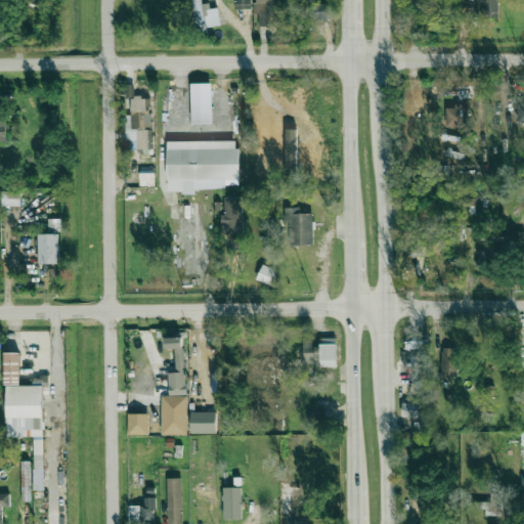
[(219,28),(219,8),(210,8),(210,3),(202,3),(201,0),(192,0),(193,29),(219,28)]
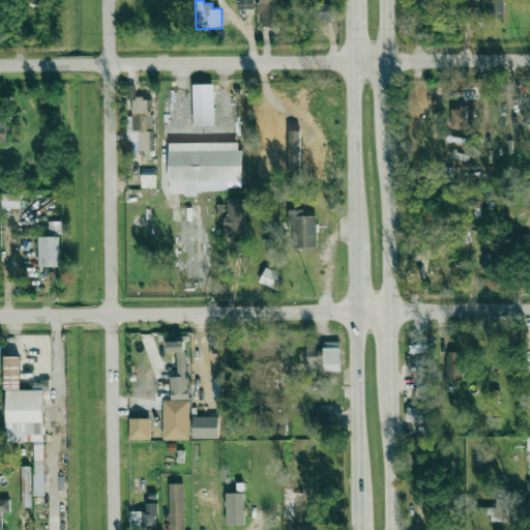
[(254,9),(254,0),(237,0),(238,9),(254,9)]
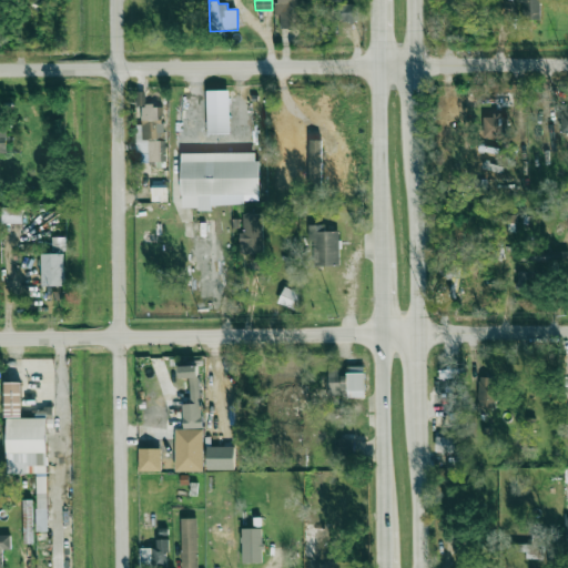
[(303,29),(302,3),(315,3),(315,0),(276,0),(276,16),(280,16),(280,29),(303,29)]
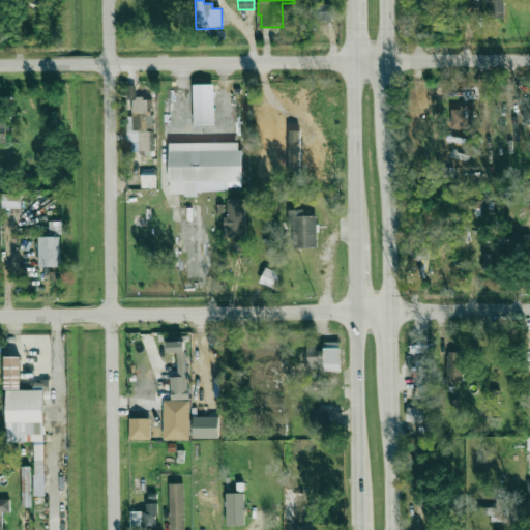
[(503,18),(502,0),(488,0),(489,19),(503,18)]
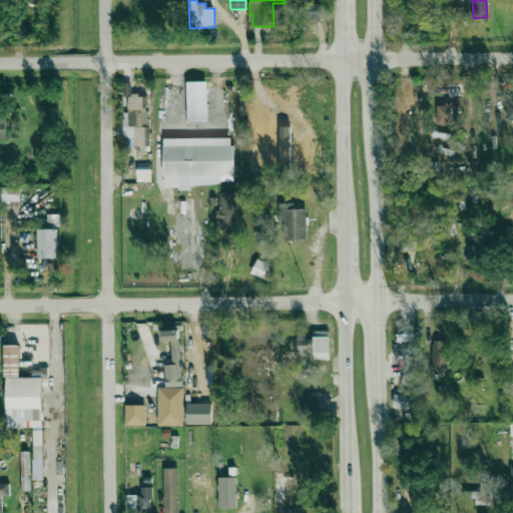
[(301,20),(325,19),(324,3),(301,4),(301,20)]
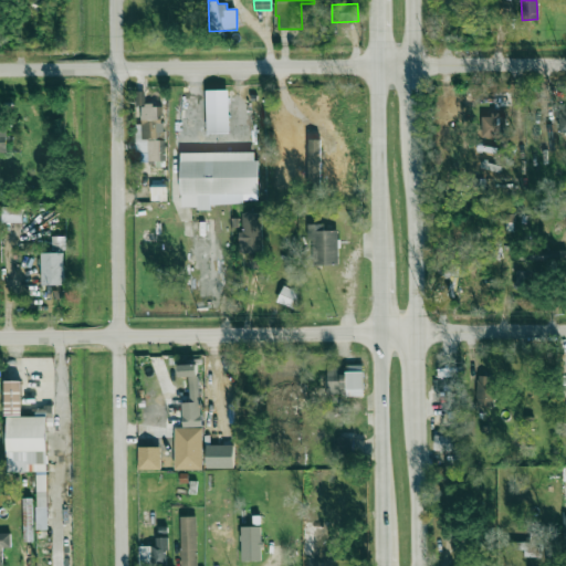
[(207,91),(208,133),(229,133),(229,90),(207,91)]
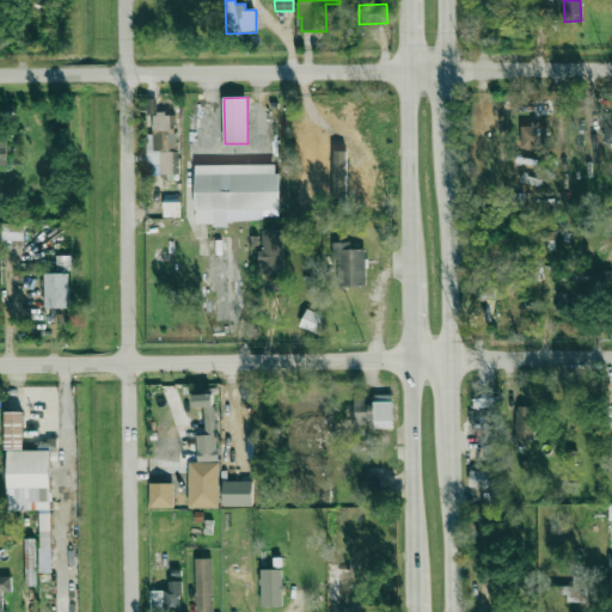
[(179,175),(179,151),(171,152),(171,136),(176,135),(176,114),(153,114),(154,134),(146,134),(147,165),(152,165),(152,175),(179,175)]
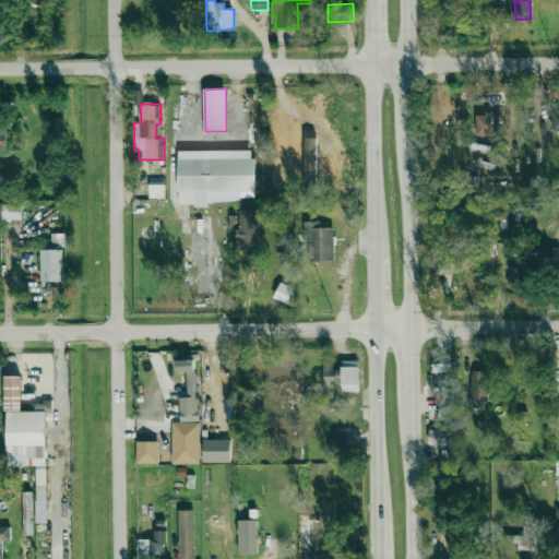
[(476,114),(476,135),(497,135),(496,113),(476,114)]
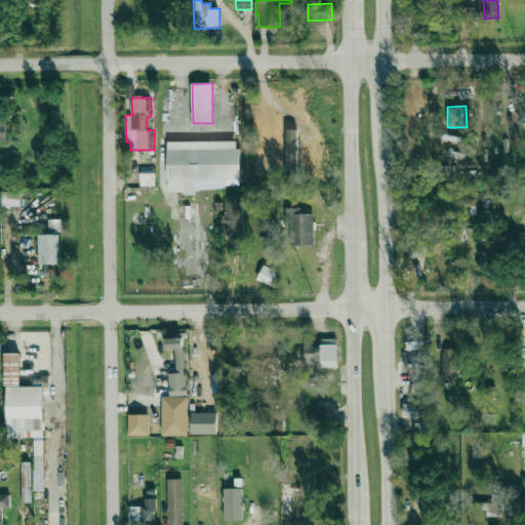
[(158,149),(240,149),(240,179),(195,179),(195,194),(184,194),(184,179),(158,179),(158,149)]
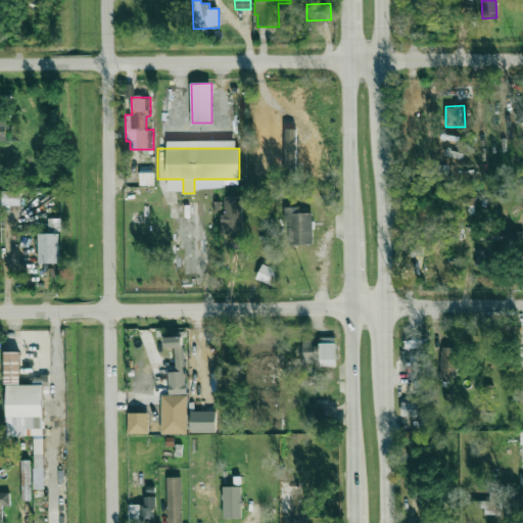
[(154,186),(154,174),(147,173),(147,175),(140,175),(139,185),(154,186)]
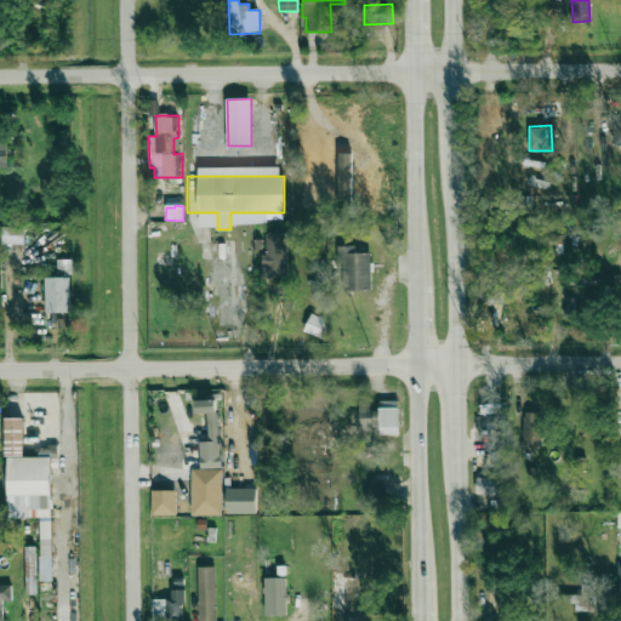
[(3,244),(24,244),(23,226),(1,227),(3,244)]
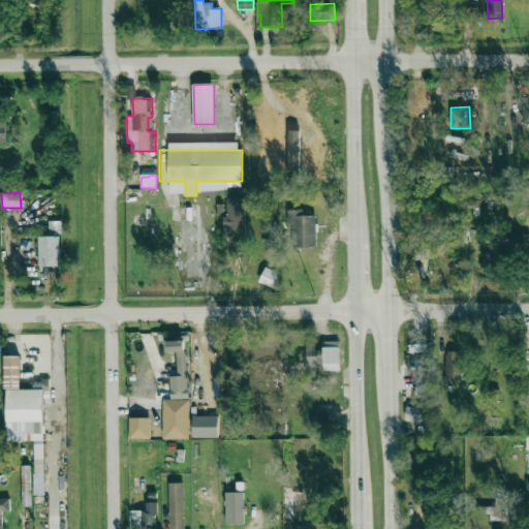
[(245,237),(245,198),(226,198),(226,216),(223,216),(224,237),(245,237)]
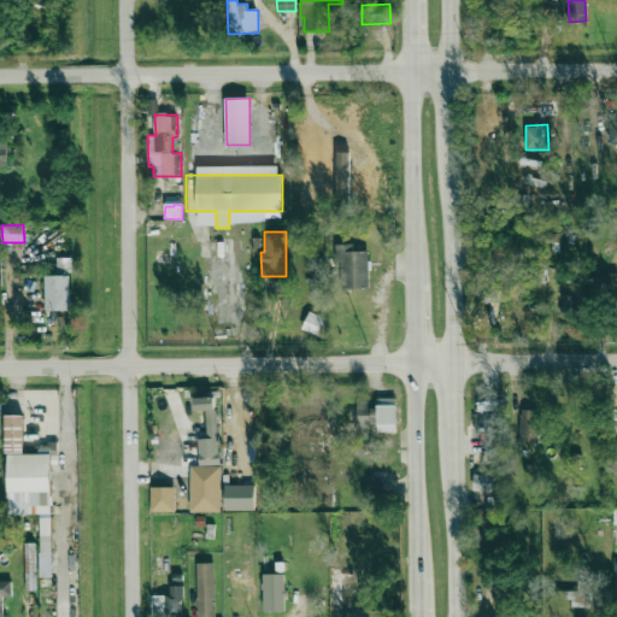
[(369,288),(369,251),(354,251),(354,244),(338,245),(339,289),(369,288)]
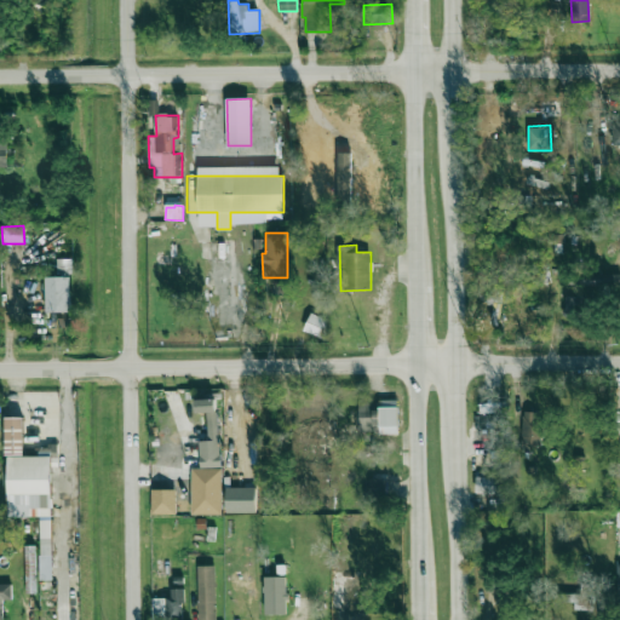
[(616,281),(604,273),(596,283),(608,293),(616,281)]
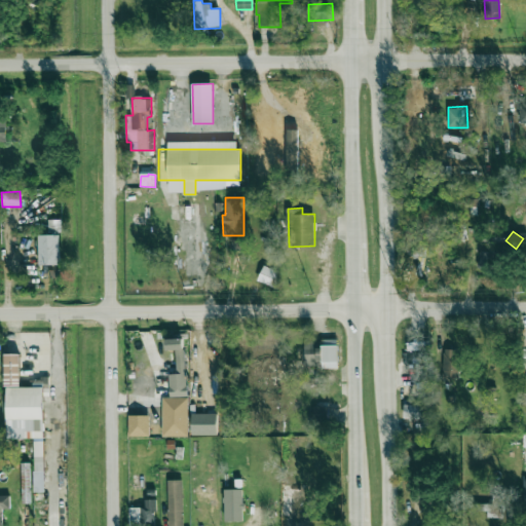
[(407,232),(407,247),(419,248),(420,232),(407,232)]
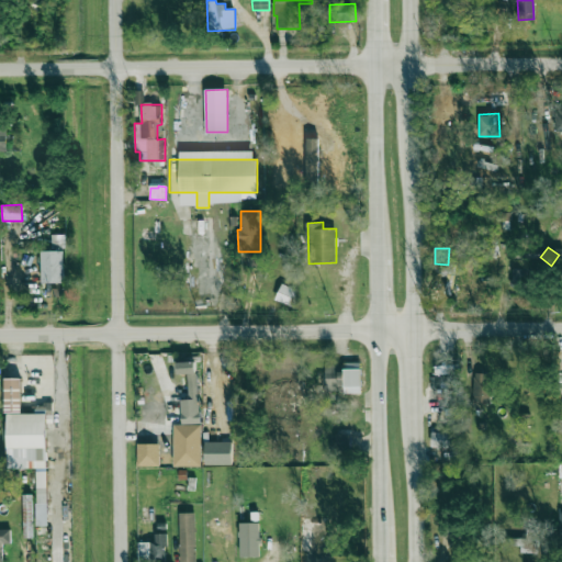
[(42,250),(42,283),(65,283),(64,250),(42,250)]
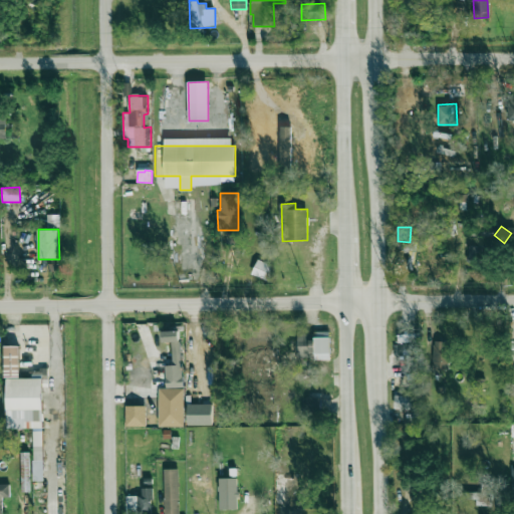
[(469,248),(468,260),(476,260),(477,248),(469,248)]
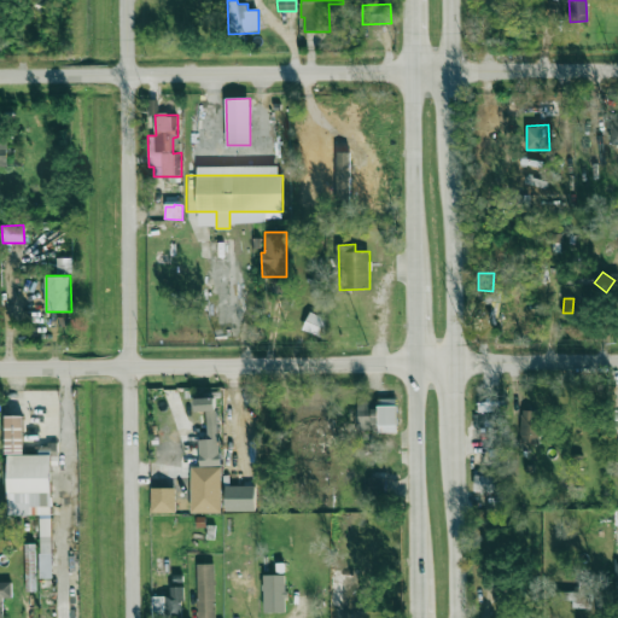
[(322,337),(327,318),(309,313),(303,331),(322,337)]
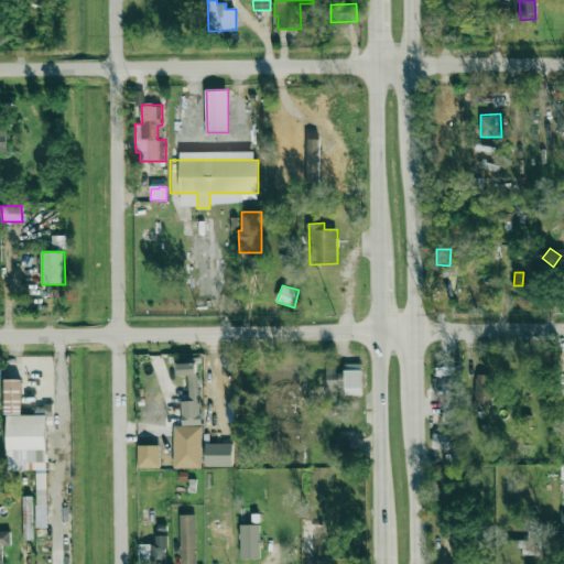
[(183,425),(201,425),(198,362),(177,364),(179,376),(188,376),(190,401),(182,401),(183,425)]
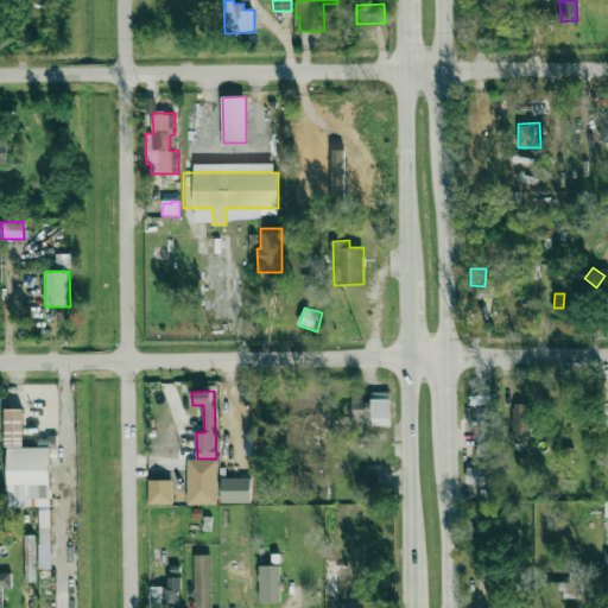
[(373,426),(391,425),(390,392),(372,392),(373,426)]
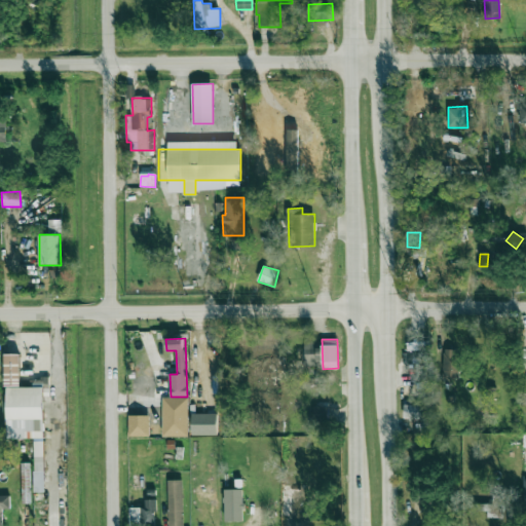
[(315,342),(304,342),(304,366),(314,366),(315,342)]
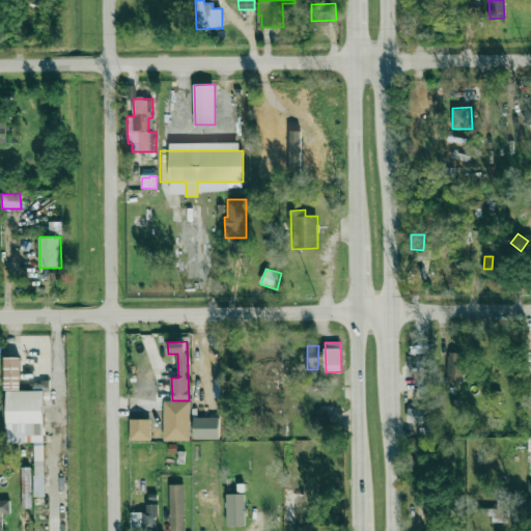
[(464,353),(447,353),(447,381),(463,381),(464,353)]
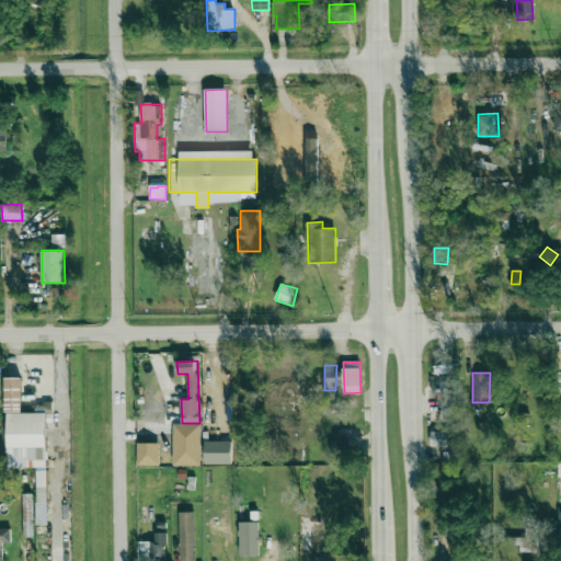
[(46,413),(21,413),(21,378),(6,378),(7,468),(36,468),(36,524),(47,524),(46,413)]
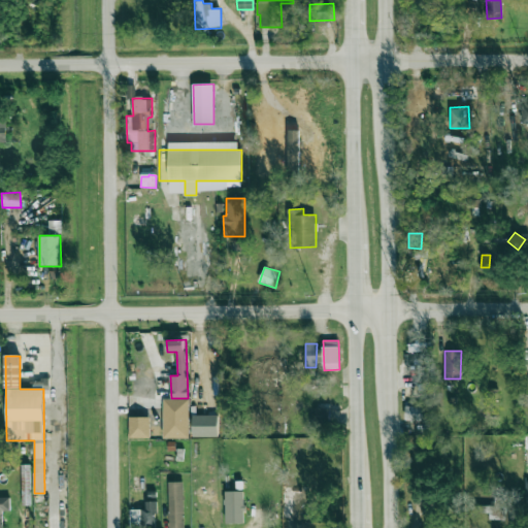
[(427,393),(428,358),(417,358),(416,392),(427,393)]
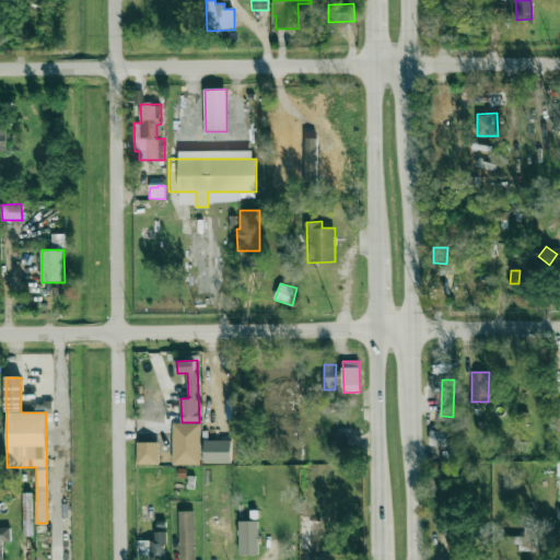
[(205,416),(214,416),(214,383),(206,382),(205,416)]
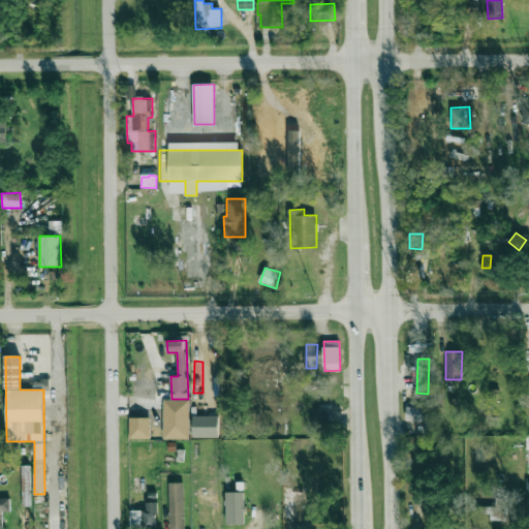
[(189,439),(190,401),(164,400),(163,439),(189,439)]
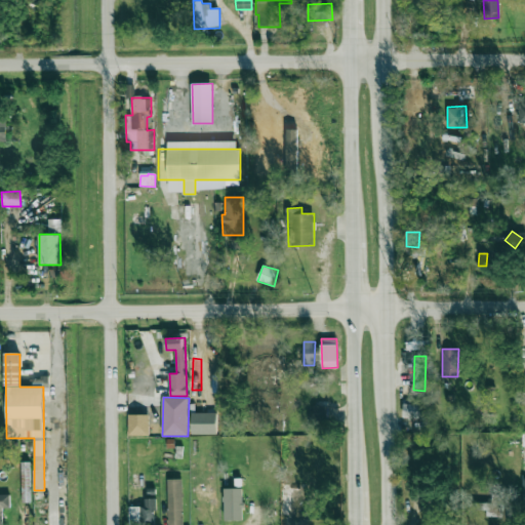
[(422,418),(422,404),(403,404),(403,417),(422,418)]
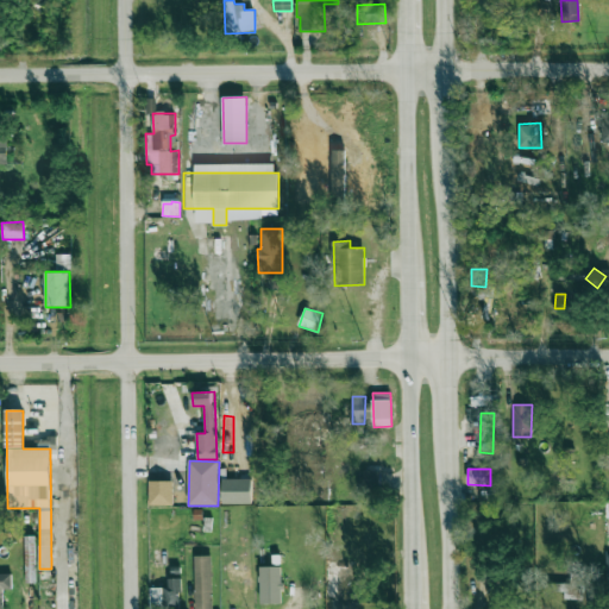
[(363,488),(376,488),(376,472),(363,472),(363,488)]
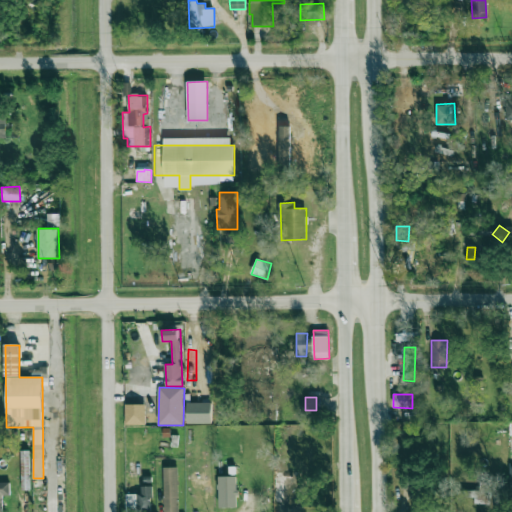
[(145,405),(125,405),(125,425),(145,425),(145,405)]
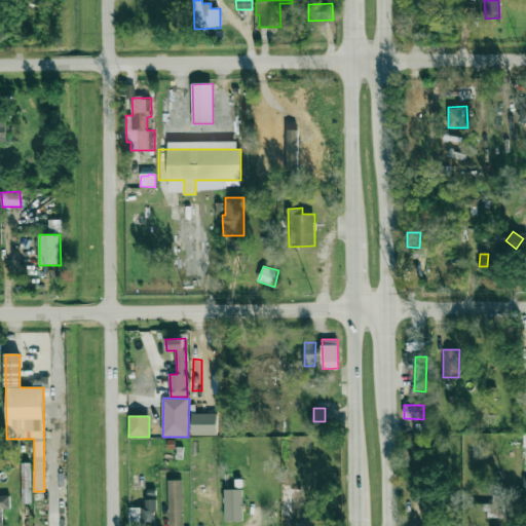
[(183,525),(182,480),(167,480),(167,525),(183,525)]
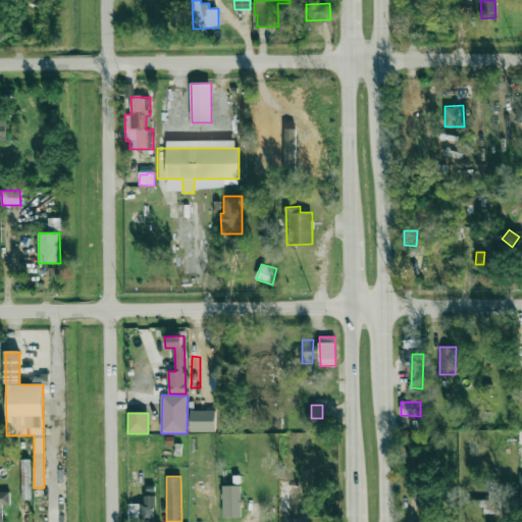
[(306,521),(305,480),(278,481),(278,511),(286,511),(285,521),(306,521)]
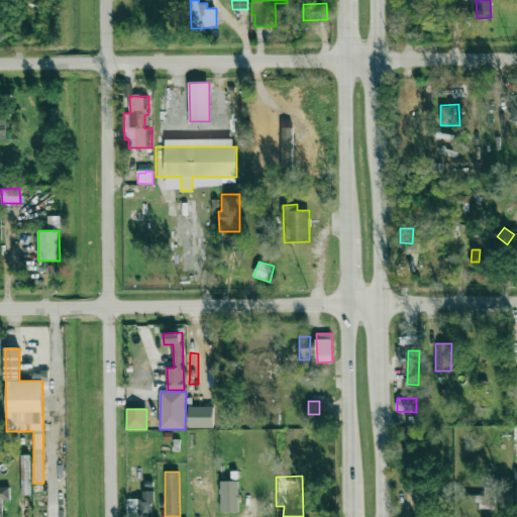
[(239,481),(220,481),(220,513),(239,512),(239,481)]
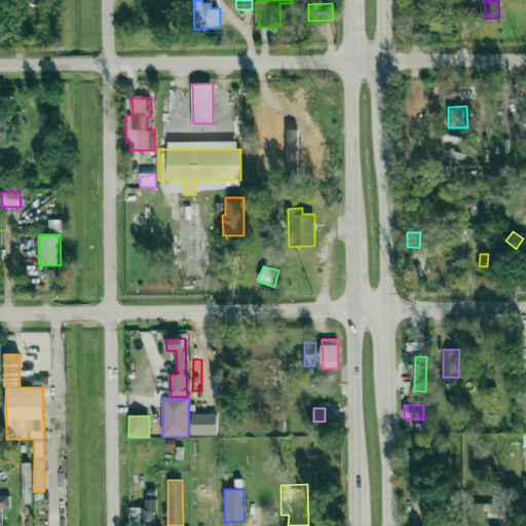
[(0,495),(0,525),(1,525),(2,510),(9,510),(9,496),(0,495)]
